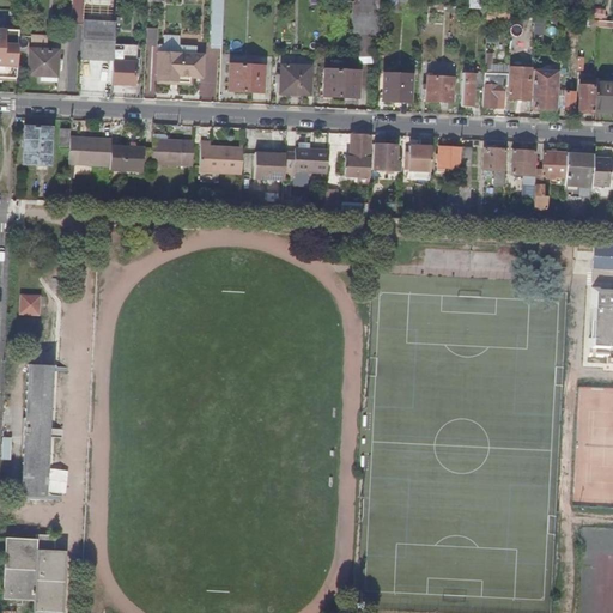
[(73,0),(72,26),(80,26),(82,0),(73,0)]
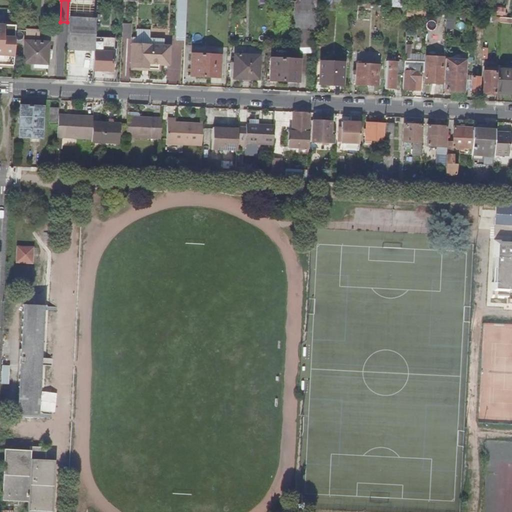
[(186,0),(177,0),(176,40),(185,41),(186,0)]
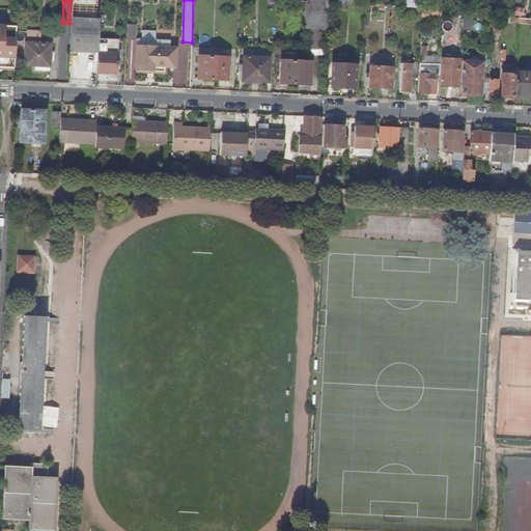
[(431,0),(426,0),(425,8),(439,9),(441,1),(431,0)]
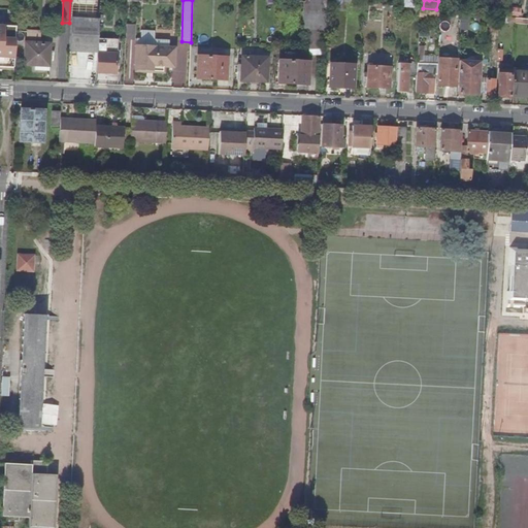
[(325,31),(326,11),(302,11),(302,30),(325,31)]
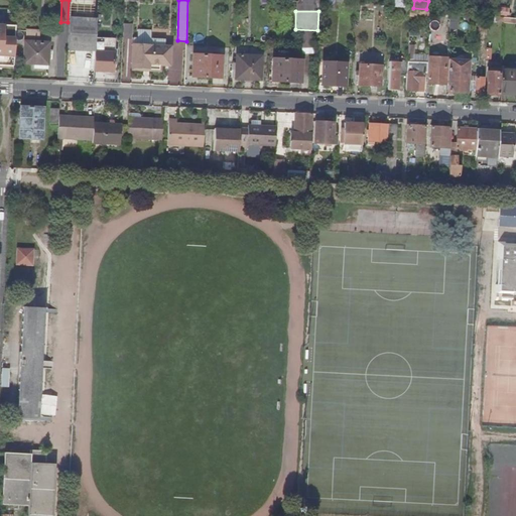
[(97,20),(69,19),(68,50),(95,52),(96,39),(97,20)]
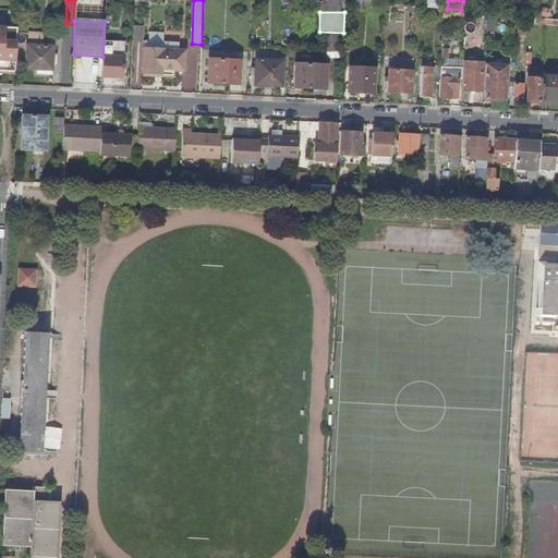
[(142,27),(133,26),(132,41),(141,43),(142,27)]
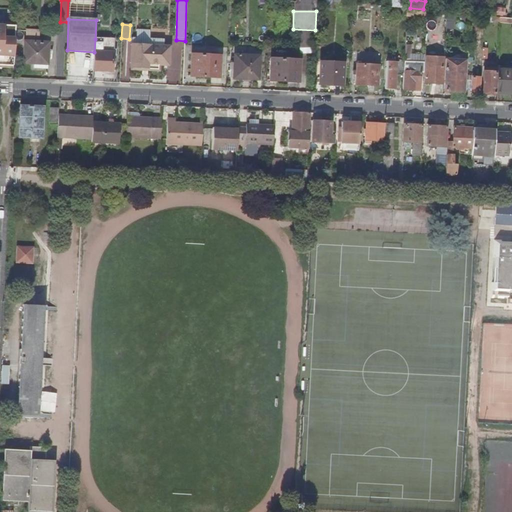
[(151,46),(151,39),(150,39),(151,31),(138,30),(137,38),(133,38),(132,45),(133,45),(151,46)]
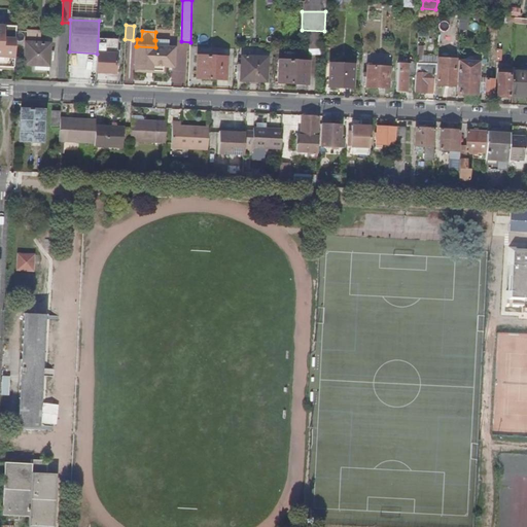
[(117,41),(98,40),(97,54),(96,73),(115,74),(116,67),(116,53),(117,41)]
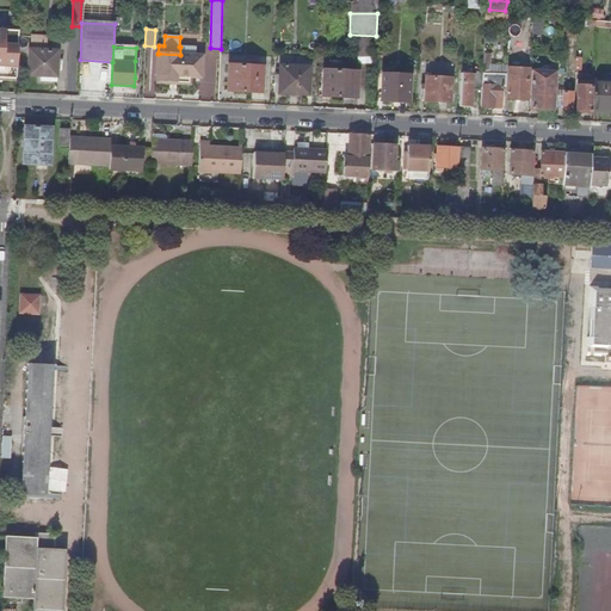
[(197,48),(180,47),(180,55),(179,78),(202,80),(204,56),(197,56),(197,48)]
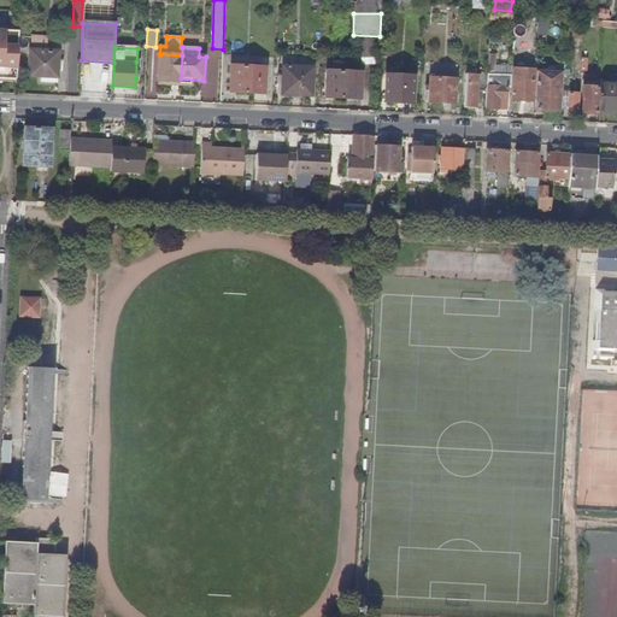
[(59,51),(30,50),(29,75),(41,76),(41,82),(57,83),(59,51)]
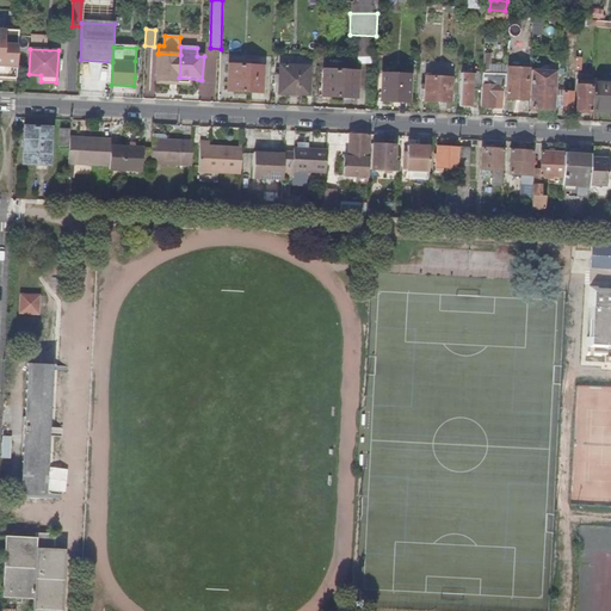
[(156,76),(179,78),(180,55),(159,54),(156,76)]
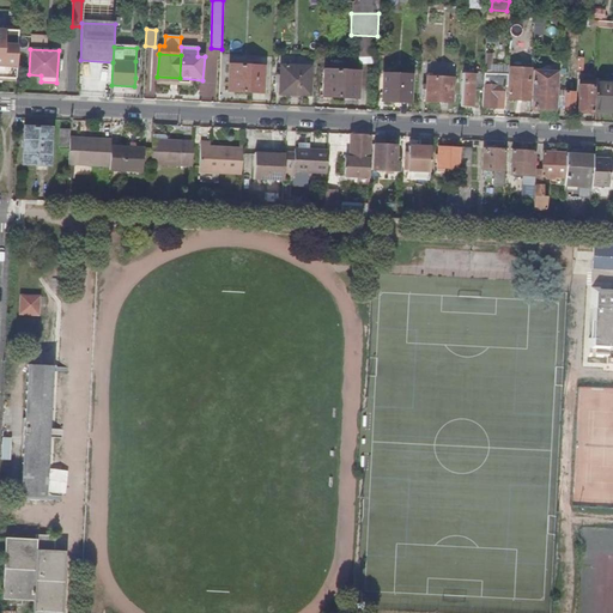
[(492,54),(485,54),(484,72),(484,87),(483,108),(496,109),(497,97),(504,97),(504,87),(507,87),(508,74),(491,73),(492,54)]
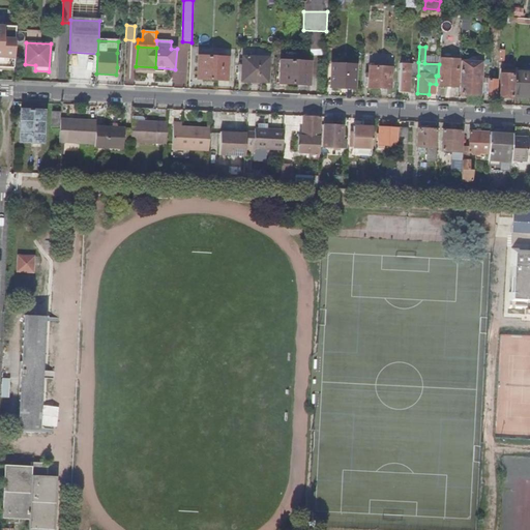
[(229,58),(199,56),(198,79),(227,81),(229,58)]
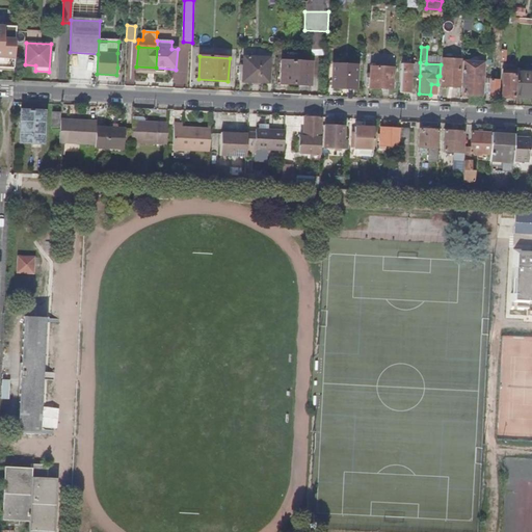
[(269,84),(270,58),(243,57),(242,82),(251,83),(253,85),(259,85),(260,83),(269,84)]
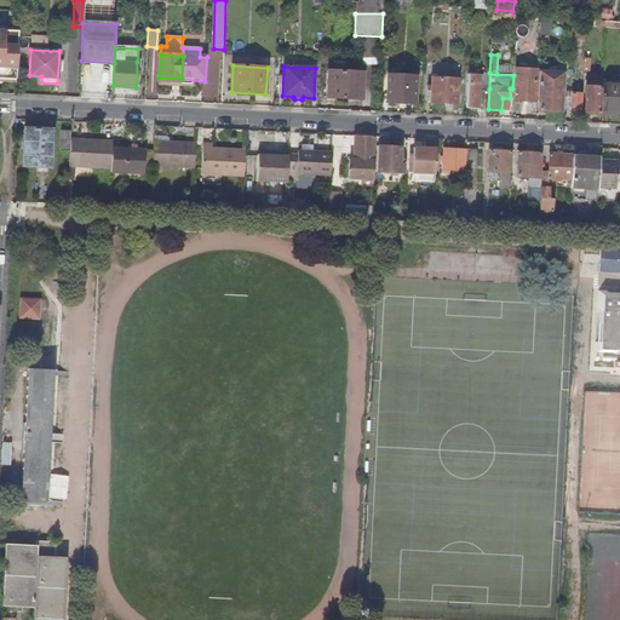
[(534,103),(537,69),(516,69),(514,102),(534,103)]
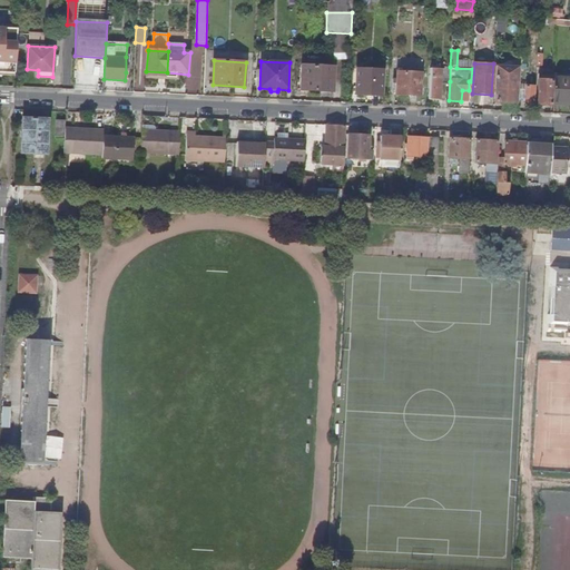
[(335,68),(302,66),(301,90),(334,92),(335,68)]
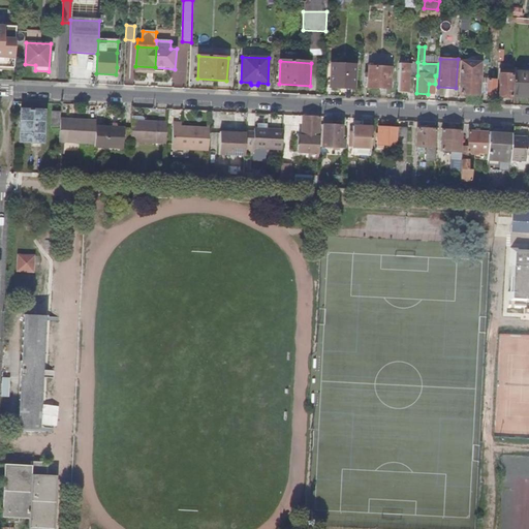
[(409,75),(417,75),(417,62),(412,62),(412,64),(408,63),(408,62),(399,61),(398,92),(408,93),(409,75)]
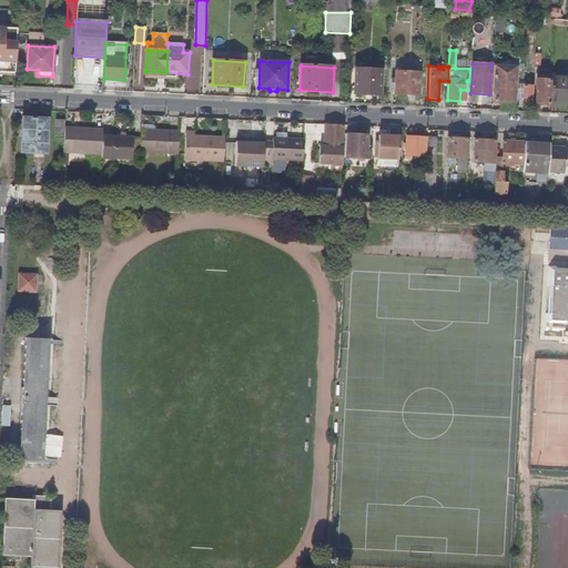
[(355,93),(379,94),(381,71),(355,70),(355,93)]
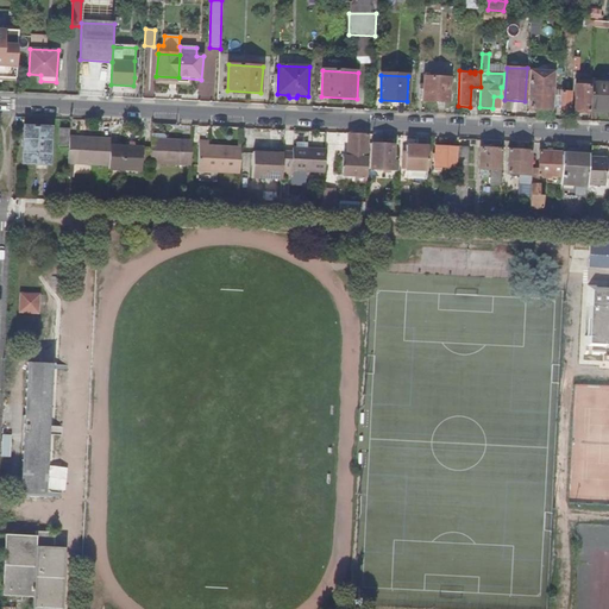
[(451,79),(425,76),(422,101),(450,102),(451,79)]
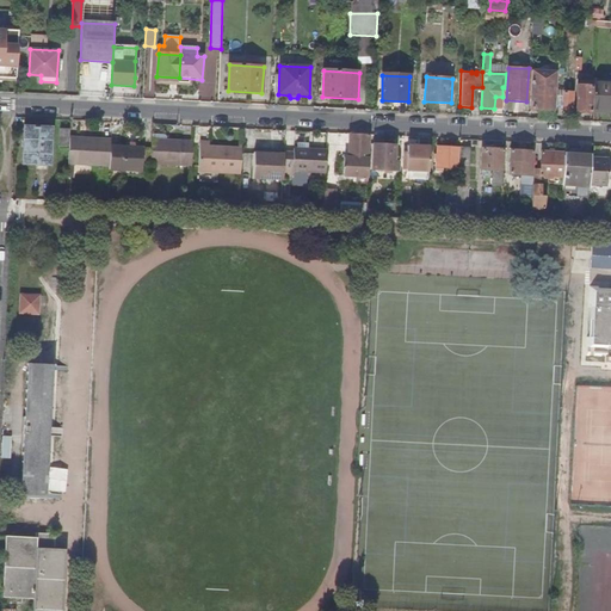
[(576,112),(592,112),(592,110),(593,81),(593,79),(578,78),(576,112)]
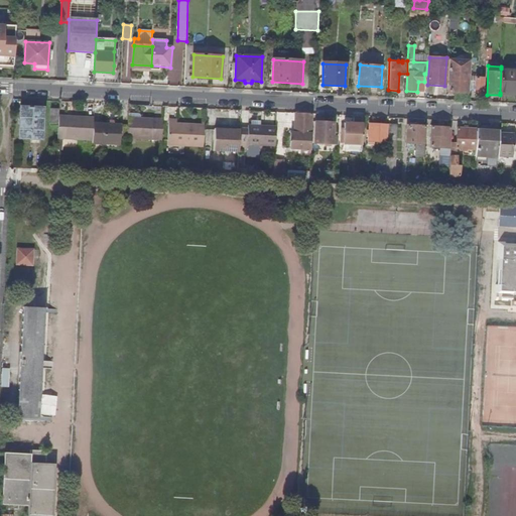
[(475,94),(484,95),(486,68),(482,68),(481,78),(476,77),(475,94)]
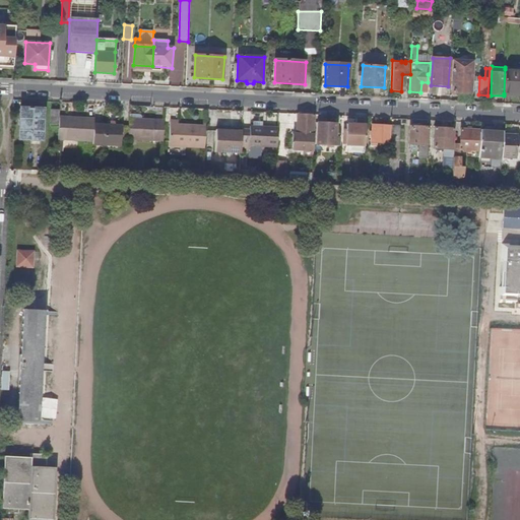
[(519,94),(519,70),(505,69),(504,93),(519,94)]
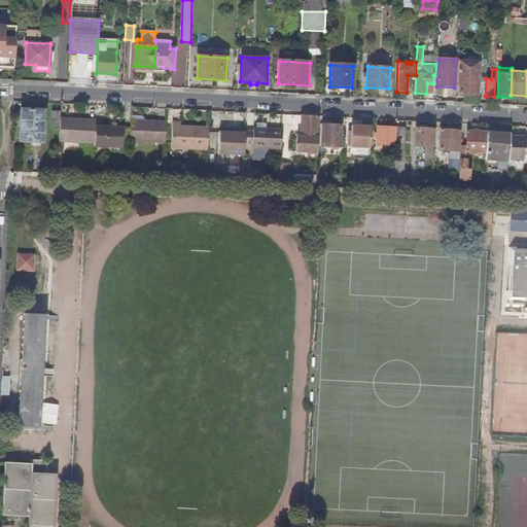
[(463,82),(458,82),(458,95),(478,96),(478,82),(463,82)]
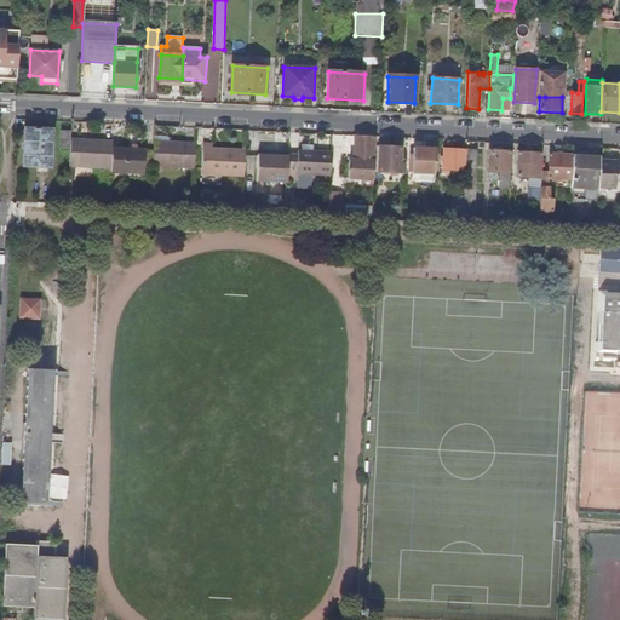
[(51,131),(23,128),(21,166),(49,167),(51,131)]
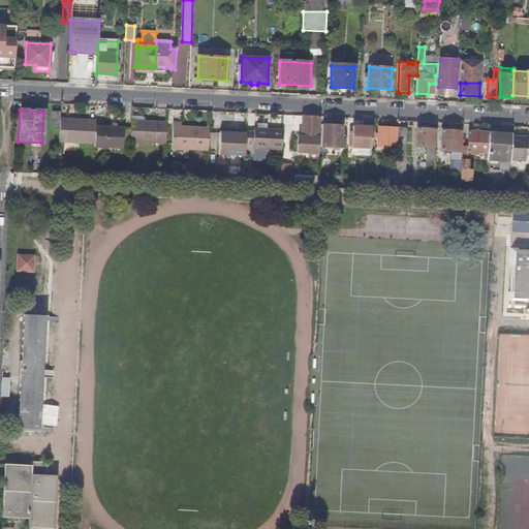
[(60,118),(61,112),(51,112),(51,126),(60,127),(60,118)]
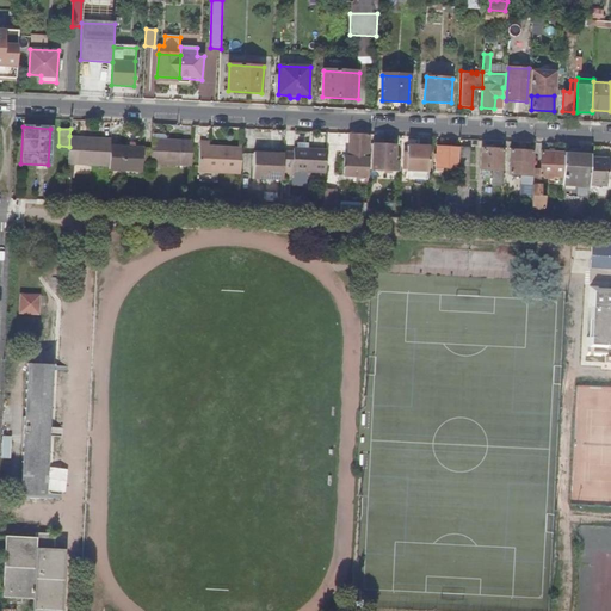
[(356,183),(368,183),(369,158),(368,158),(369,135),(347,134),(347,143),(356,143),(355,158),(347,158),(344,158),(344,177),(356,177),(356,183)]
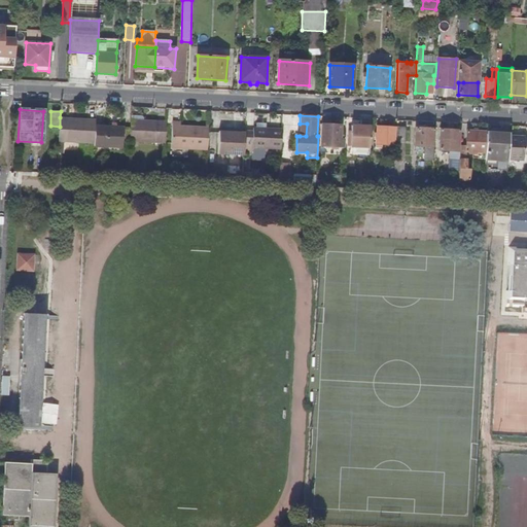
[(60,127),(59,142),(95,144),(96,127),(96,119),(74,118),(74,120),(69,120),(69,118),(60,117),(60,127)]
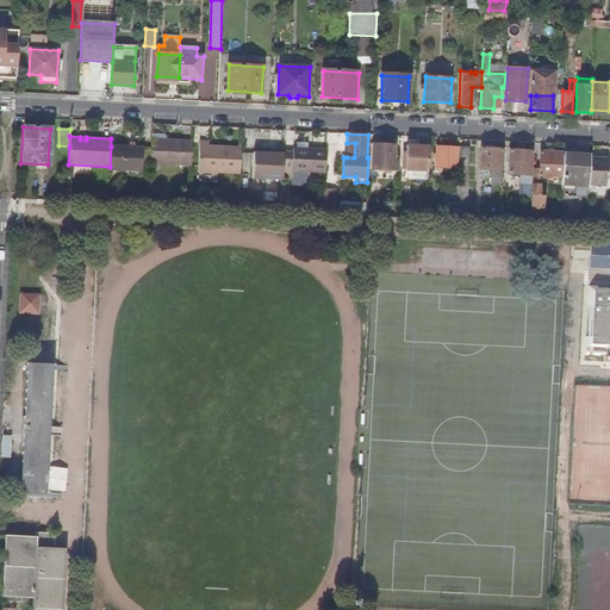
[(193,138),(153,136),(150,166),(191,167),(193,138)]
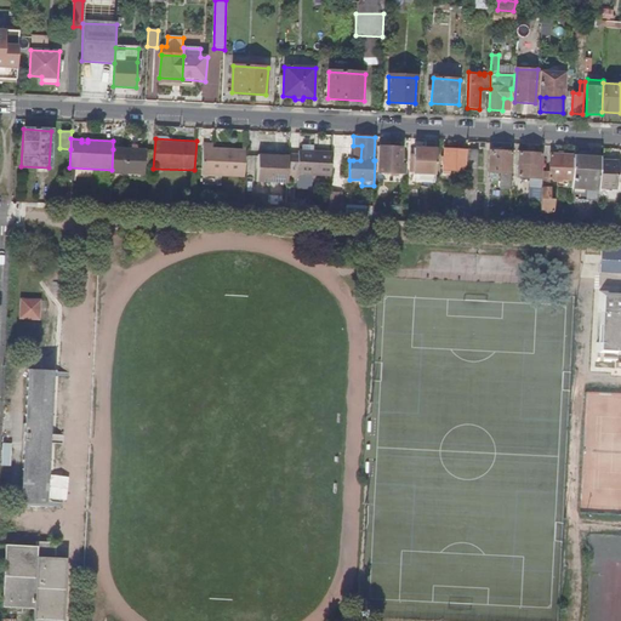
[(244,177),(245,151),(212,148),(214,144),(203,143),(201,175),(244,177)]
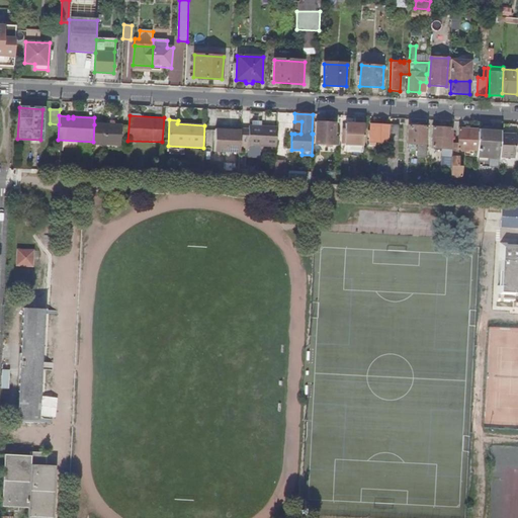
[(324,122),(325,119),(317,119),(317,122),(316,122),(315,144),(326,144),(325,147),(332,147),(332,145),(333,145),(333,146),(337,147),(337,137),(334,136),(335,123),(324,122)]
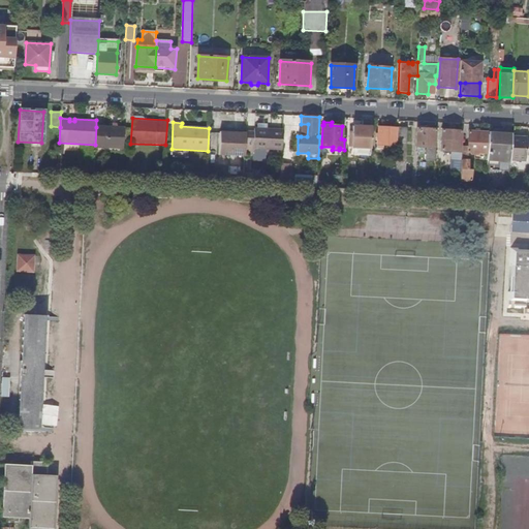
[(370,149),(371,127),(351,126),(351,134),(349,134),(348,147),(370,149)]
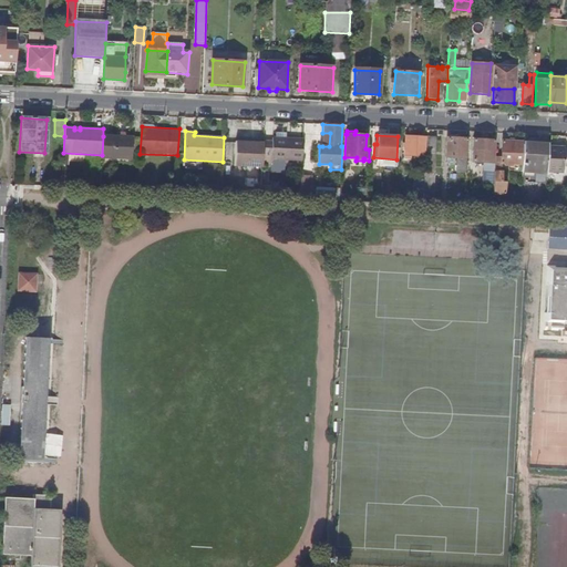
[(102,155),(102,157),(133,161),(134,137),(103,136),(102,155)]
